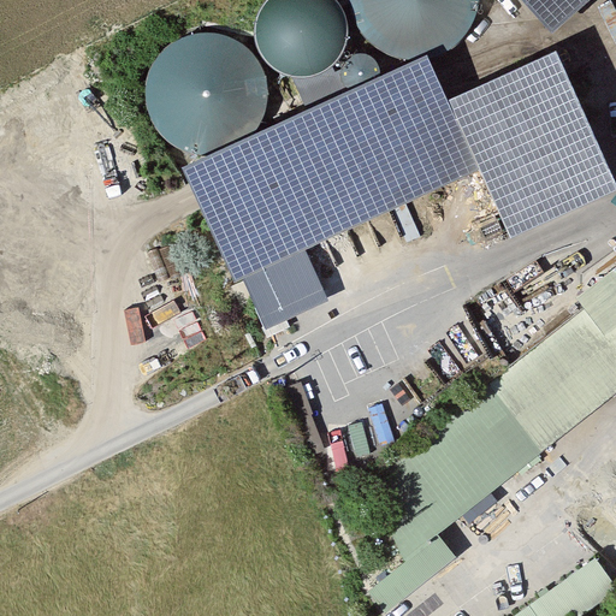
[(306,87),(353,66),(323,0),(283,0),(270,6),(306,87)]
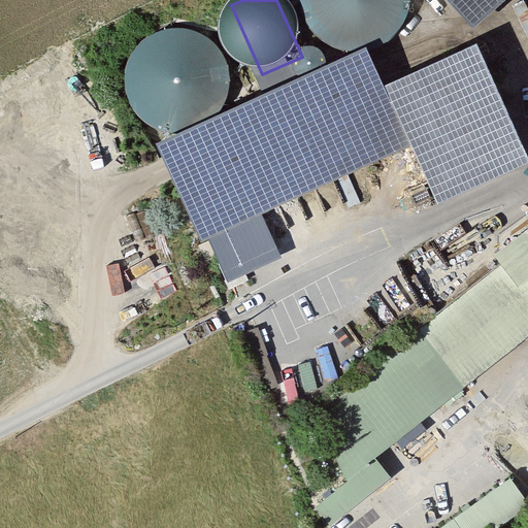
[(312,0),(311,40),(376,42),(376,40),(399,41),(400,0),(312,0)]
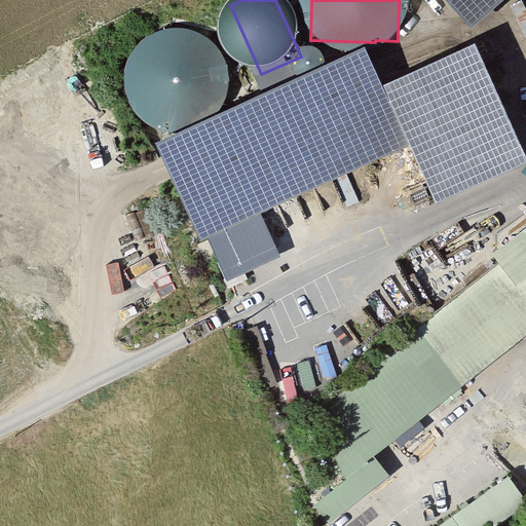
[(496,0),(447,0),(470,25),(496,0)]
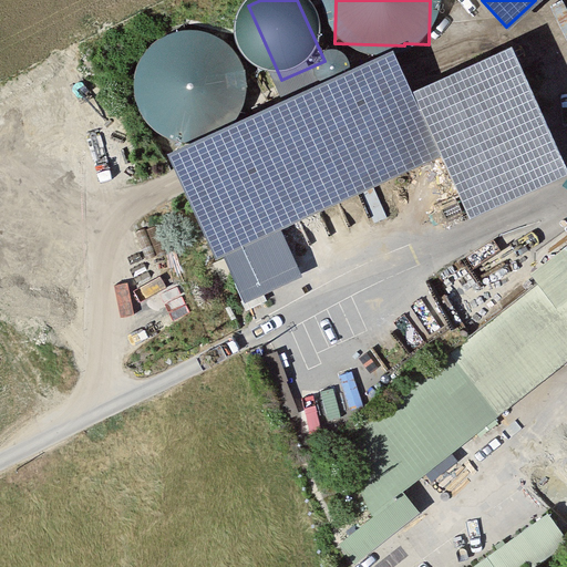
[(133,57),(165,143),(251,112),(219,24),(133,57)]
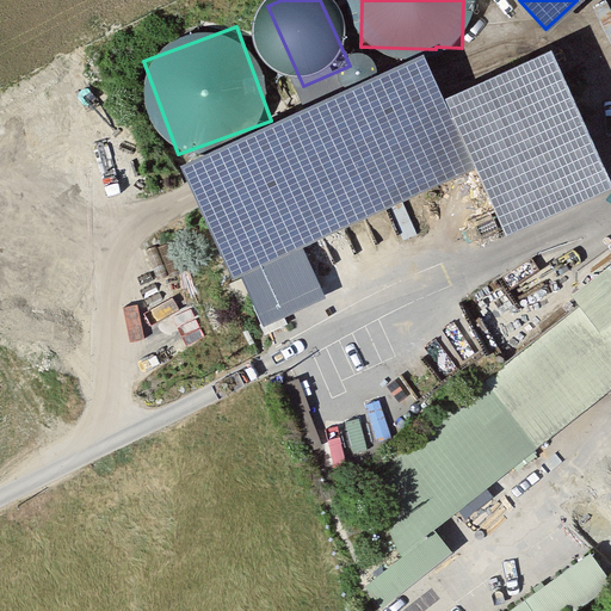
[(180,166),(233,282),(241,276),(304,248),(475,173),(505,239),(610,190),(610,183),(551,53),(443,102),(423,57),(180,166)]
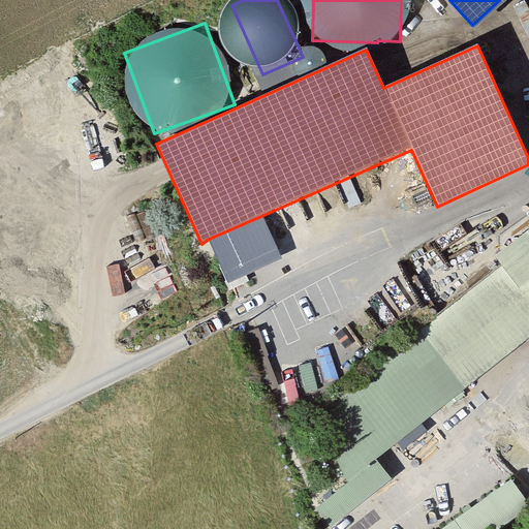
[(282,256),(263,215),(209,239),(226,280),(282,256)]
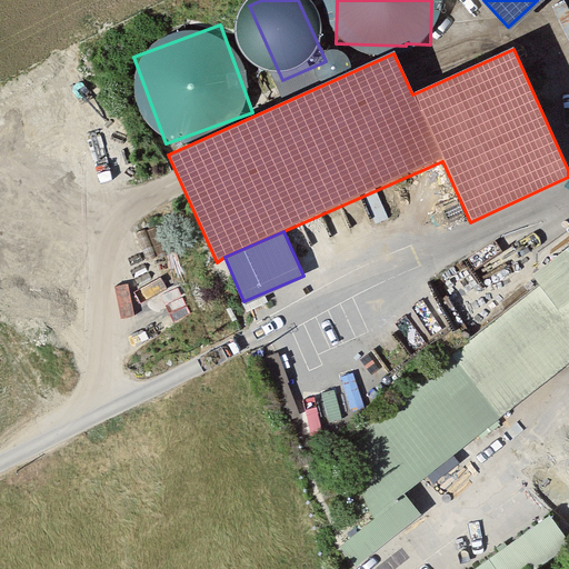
[(568,385),(568,258),(540,280),(553,295),(526,318),(332,471),(375,550),(568,385)]
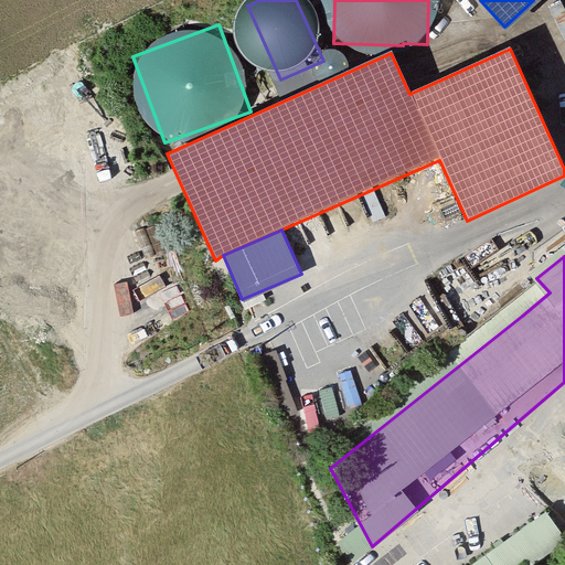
[(550,564),(564,554),(564,539),(551,518),(487,564),(550,564)]
